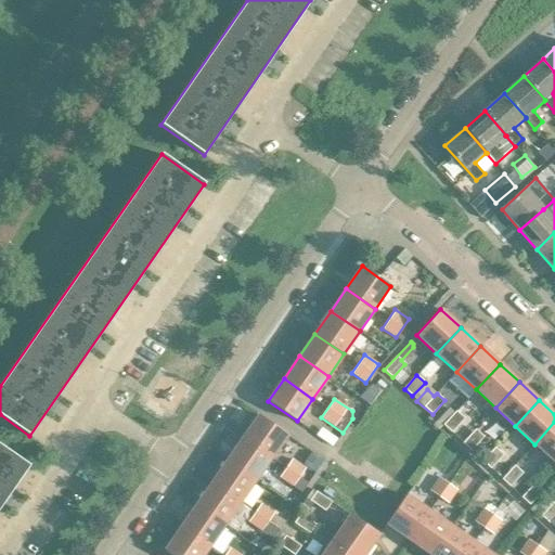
[(450,408),(434,425),(433,425),(438,430),(443,425),(451,433),(464,418),(456,411),(455,412),(450,408)]
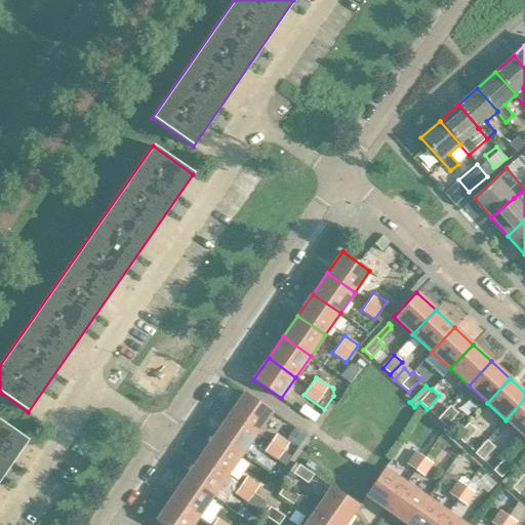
[(244,393),(230,414),(256,433),(272,411),(244,393)]
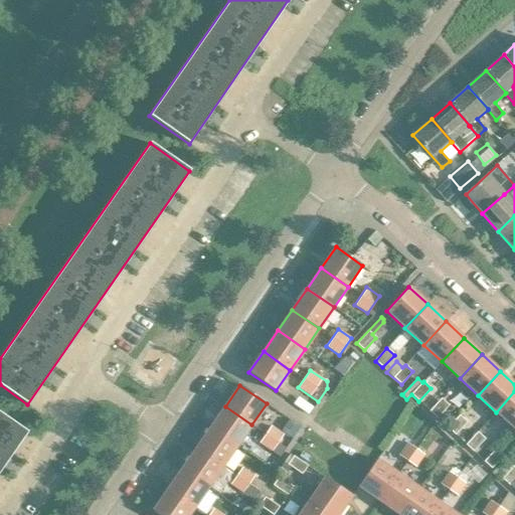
[(514,428),(514,391),(496,412),(514,430),(514,428)]
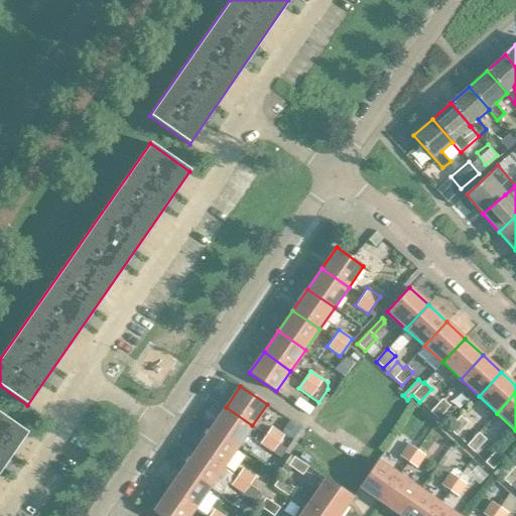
[(430,412),(438,419),(449,406),(441,399),(430,412)]
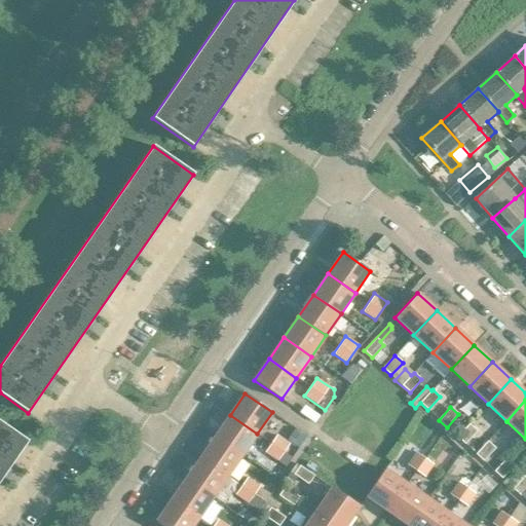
[(230,415),(215,436),(242,455),(257,434),(230,415)]
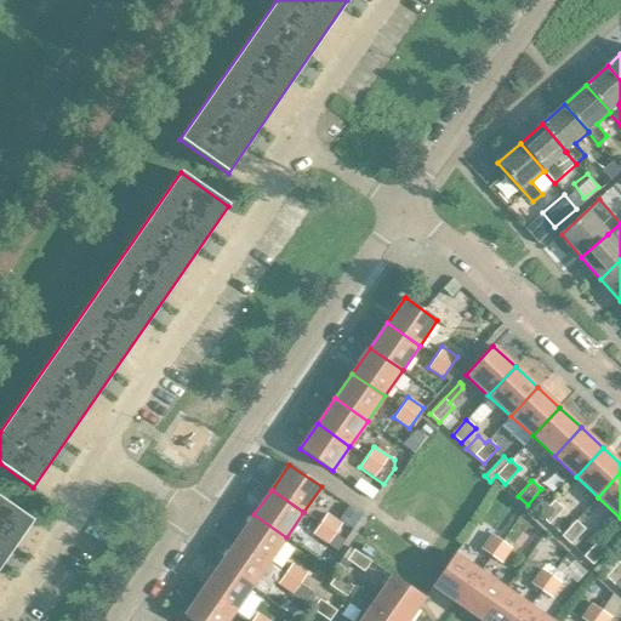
[(0,499),(0,568),(33,522),(0,499)]
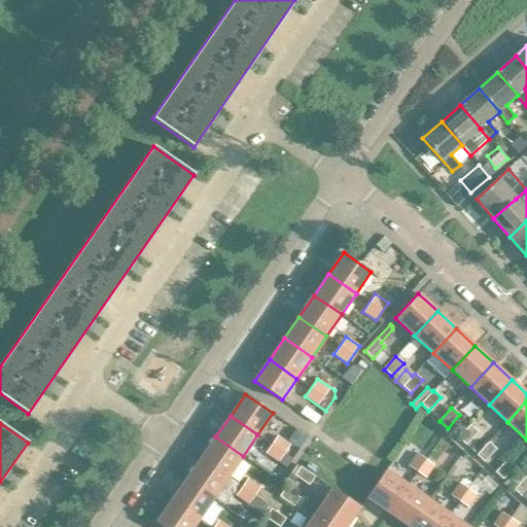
[(478,432),(470,425),(458,437),(466,445),(478,432)]
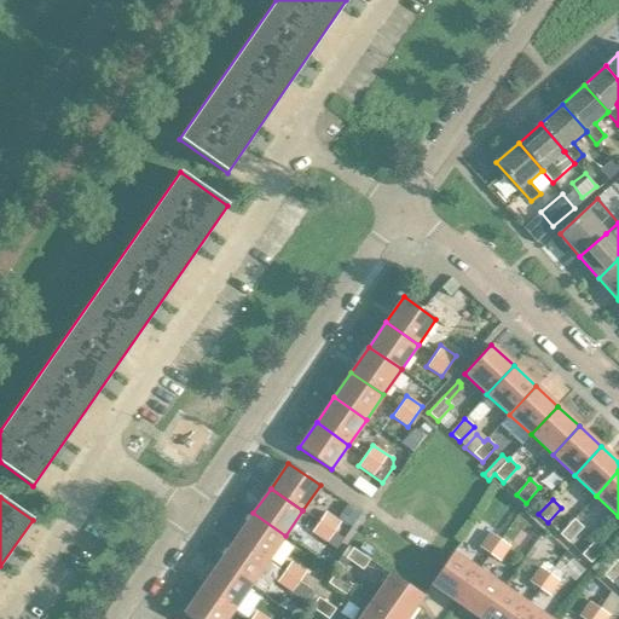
[(339,537),(334,533),(341,521),(325,512),(311,532),(327,543),(328,542),(334,545),(339,537)]
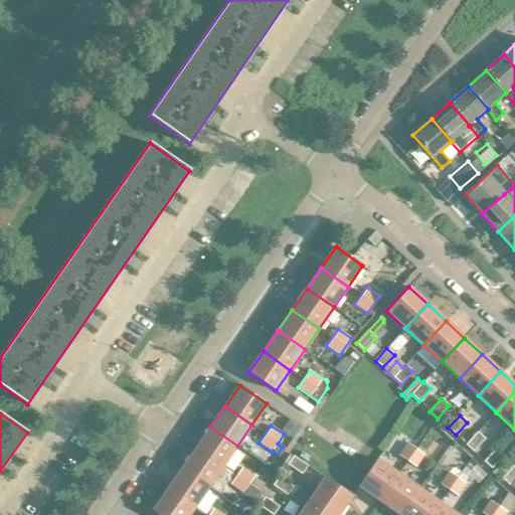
[(237,446),(210,426),(196,448),(223,467),(237,446)]
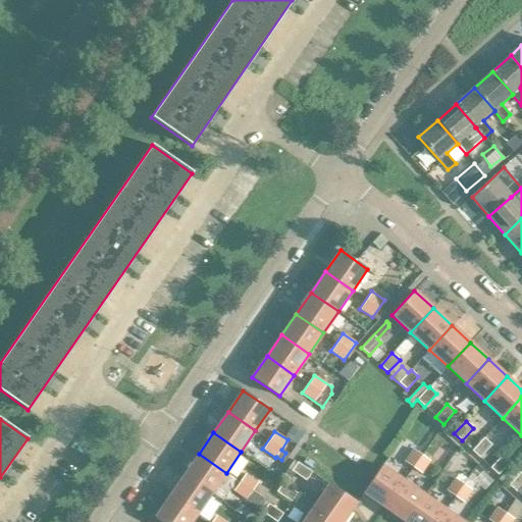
[(491,445),(484,437),(472,451),(480,458),(491,445)]
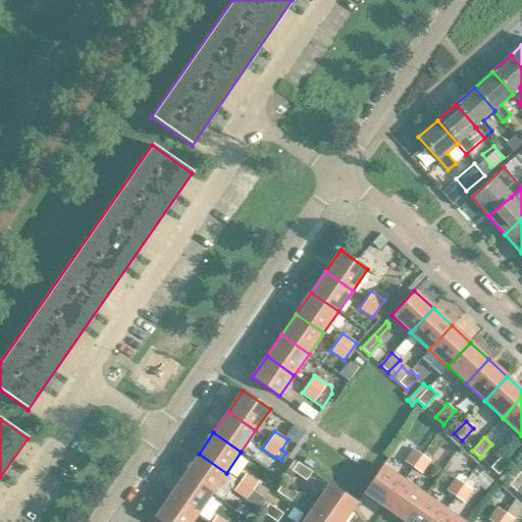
[(412,468),(421,455),(413,449),(404,462),(412,468)]
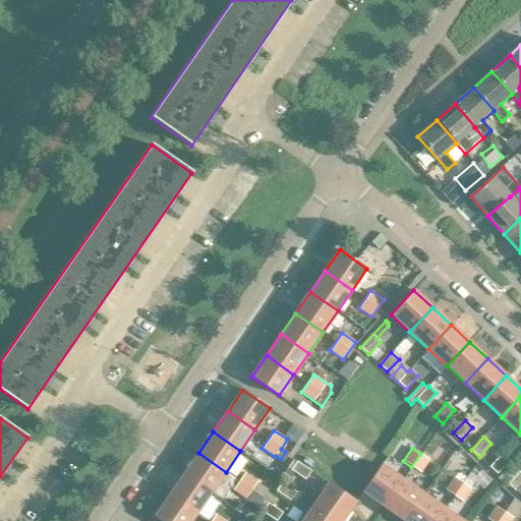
[(198,453),(184,474),(211,493),(226,472),(198,453)]
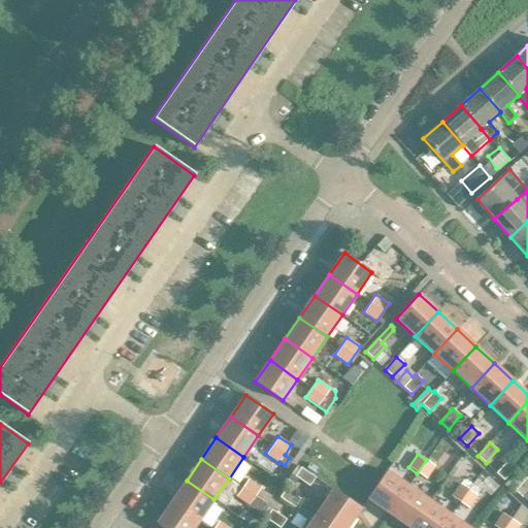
[(426,460),(417,473),(426,480),(435,466),(426,460)]
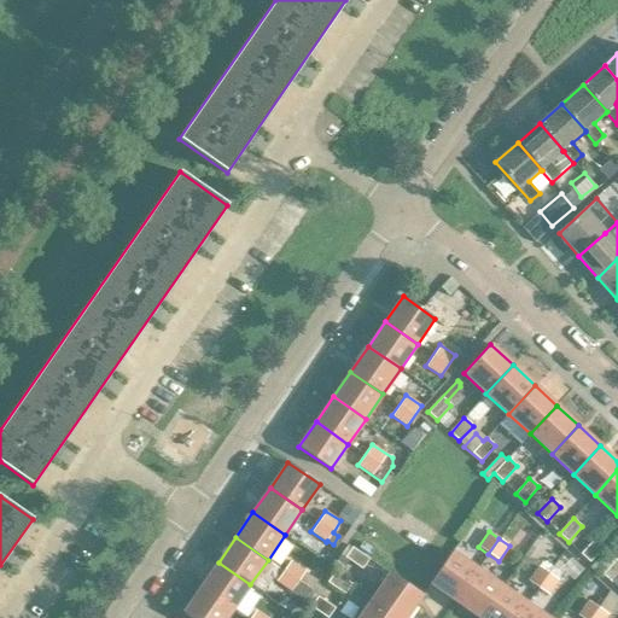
[(604,547),(595,538),(581,554),(590,561),(604,547)]
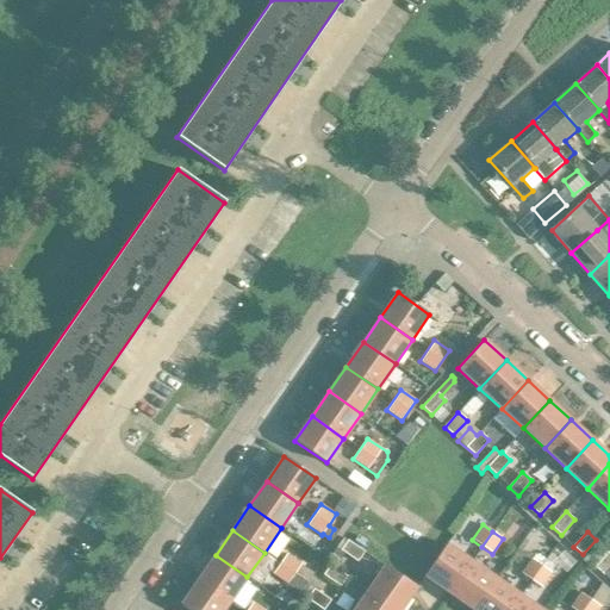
[(348,540),(341,551),(358,561),(365,552),(348,540)]
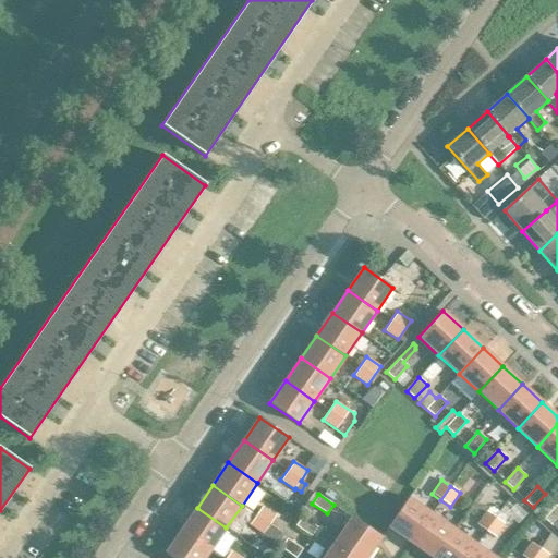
[(432,513),(409,498),(388,528),(411,543),(432,513)]
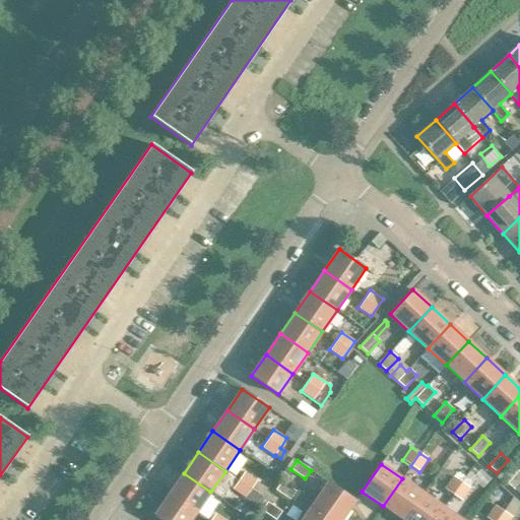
[(515,491),(519,483),(519,471),(519,470),(507,483),(515,491)]
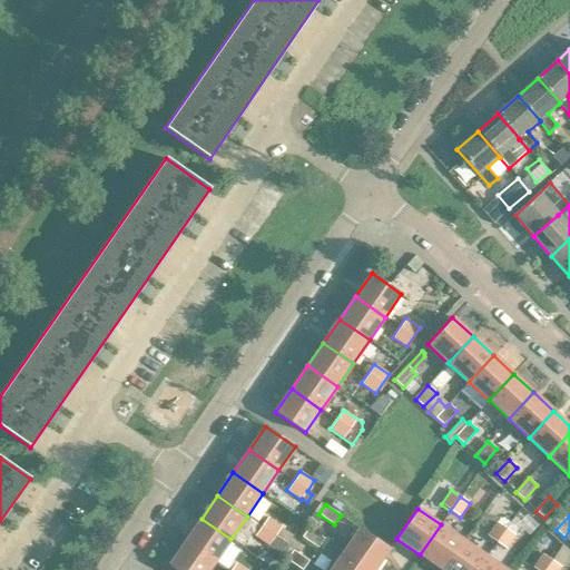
[(286,544),(275,538),(283,527),(268,517),(255,536),(269,546),(269,544),(281,552),(286,544)]
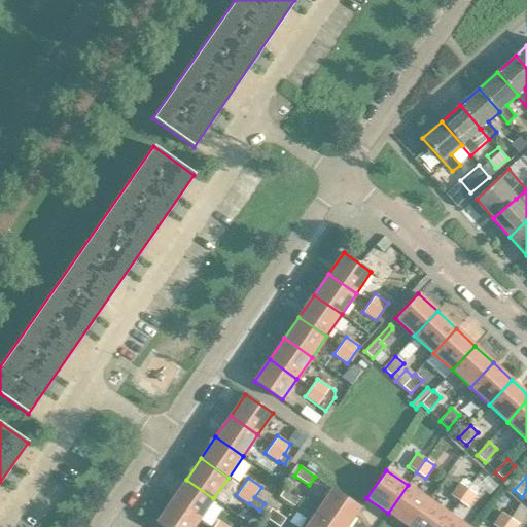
[(459,501),(468,488),(467,488),(470,483),(463,478),(460,483),(459,483),(450,495),(459,501)]
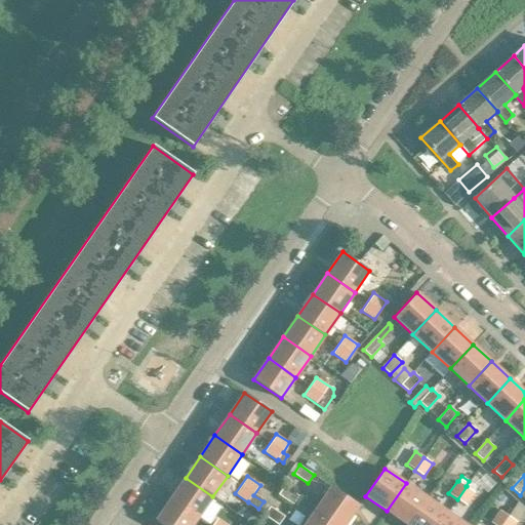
[(186,478),(170,499),(198,518),(212,496),(186,478)]
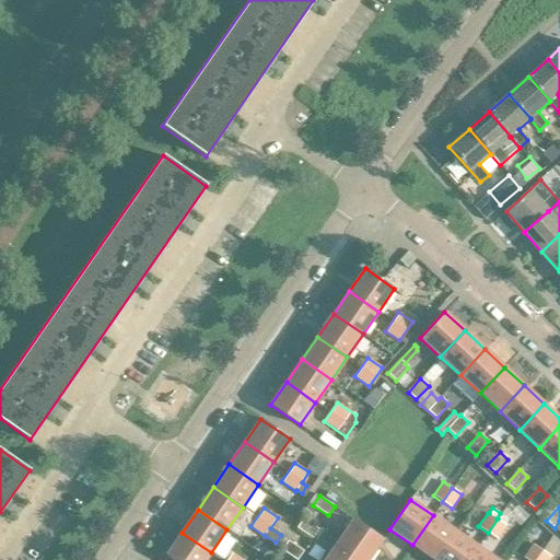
[(434,559),(455,531),(433,515),(412,545),(434,559)]
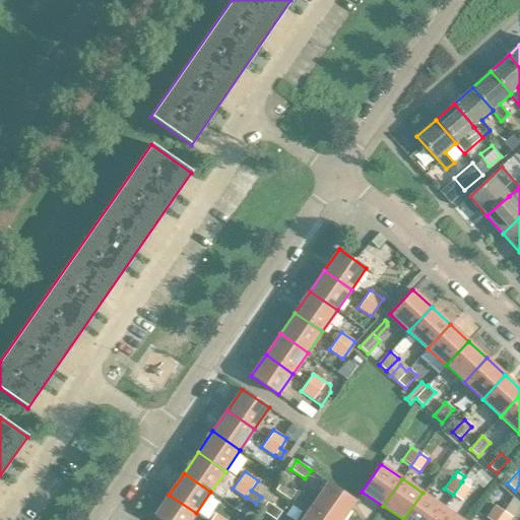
[(289,500),(296,492),(281,481),(275,490),(289,500)]
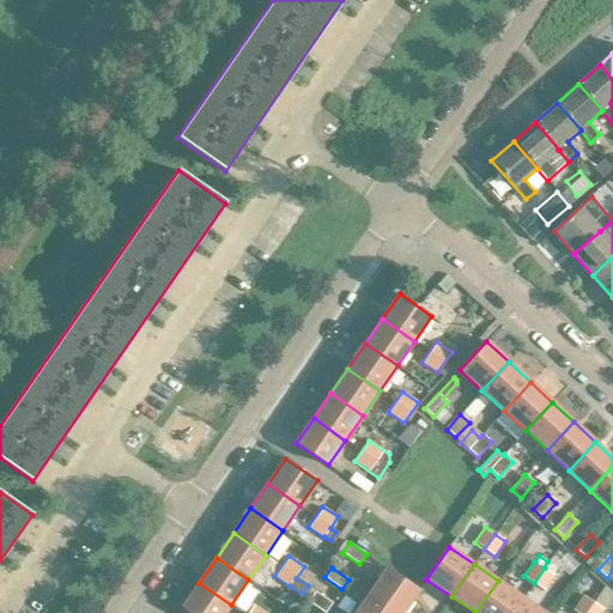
[(387,568),(370,593),(399,612),(402,612),(419,590),(387,568)]
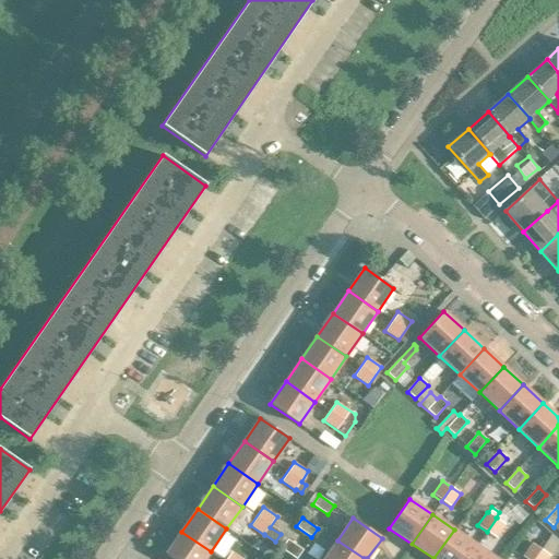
[(497,518),(487,532),(496,538),(506,524),(497,518)]
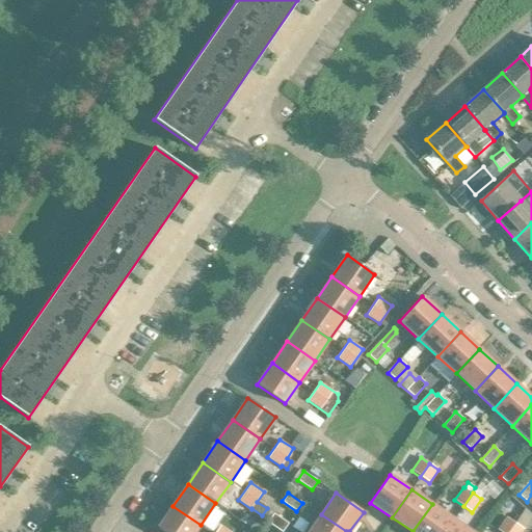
[(445,531),(454,520),(432,504),(413,531),(445,531)]
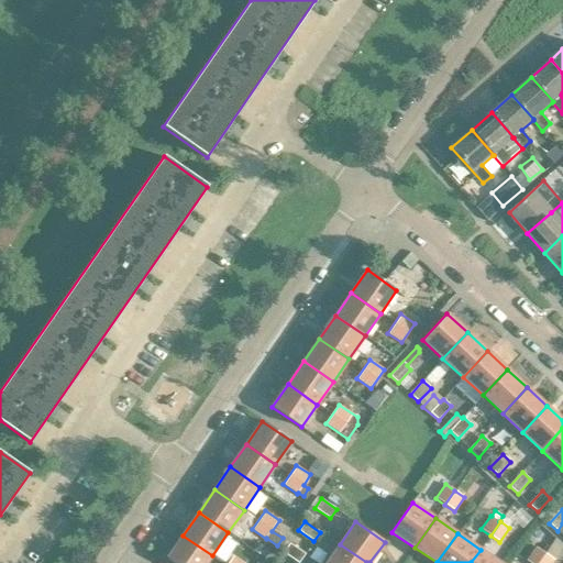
[(207,562),(212,555),(183,536),(167,558),(174,562),(207,562)]
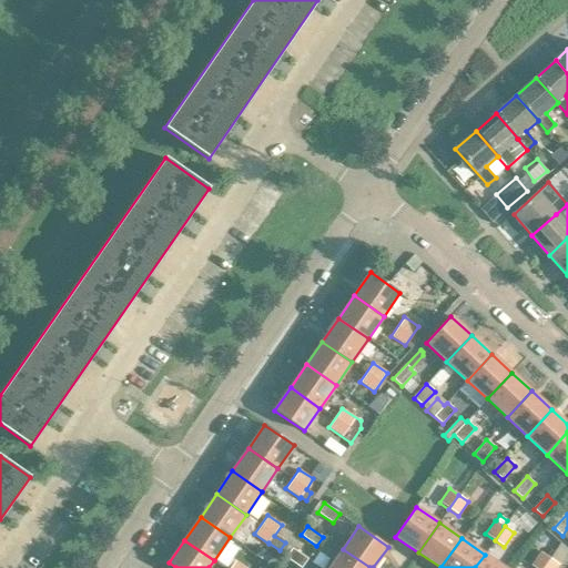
[(292,548),(286,558),(301,567),(307,559),(292,548)]
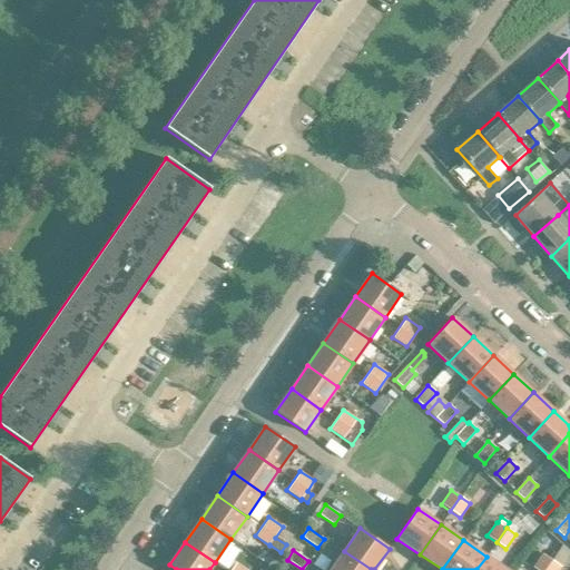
[(371,569),(344,551),(330,569),(371,569)]
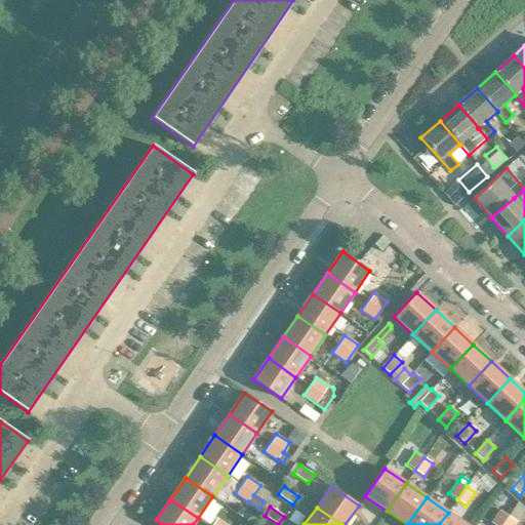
[(493,524),(502,524),(509,516),(499,510),(490,523),(493,524)]
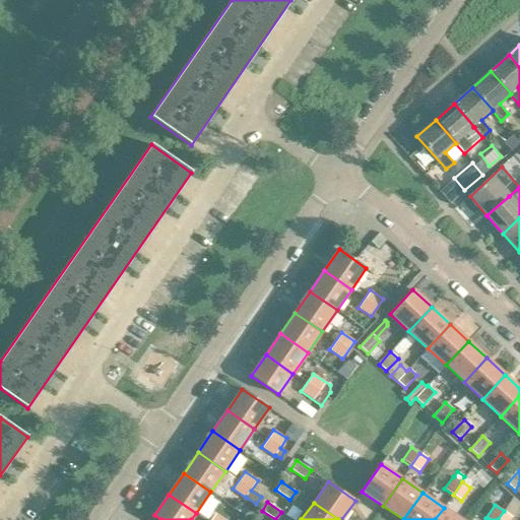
[(461,519),(444,508),(435,519),(461,519)]
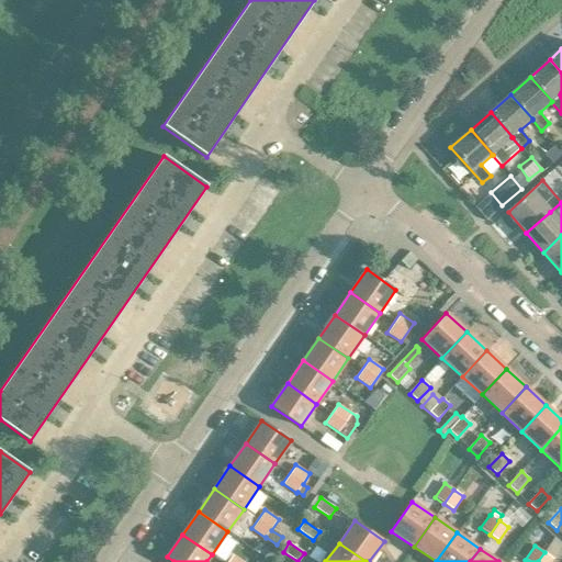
[(551,561),(554,559),(544,552),(538,561),(551,561)]
